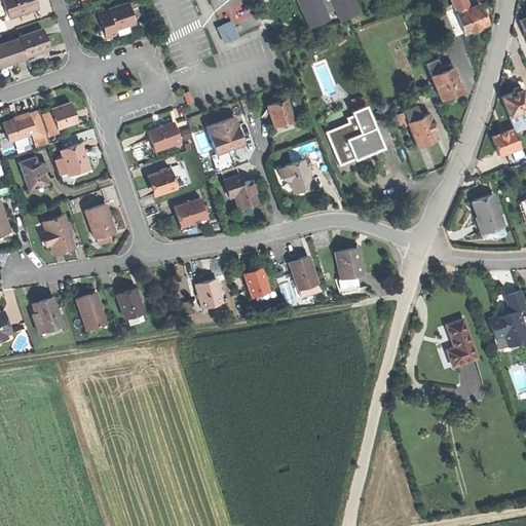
[(0,17),(8,15),(3,0),(0,1),(0,17)]
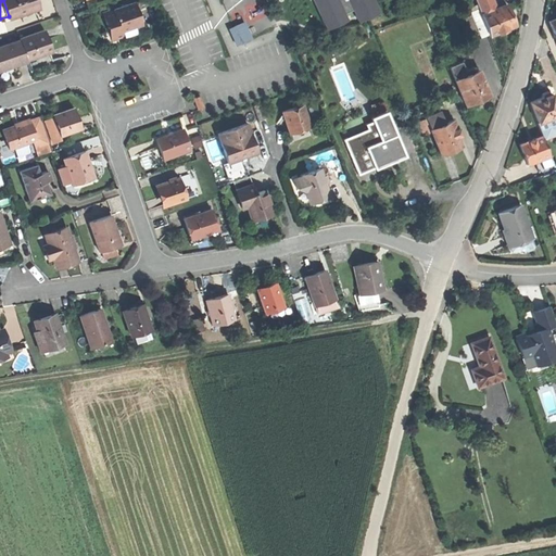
[(9,16),(10,19),(41,8),(38,0),(3,0),(9,16)]
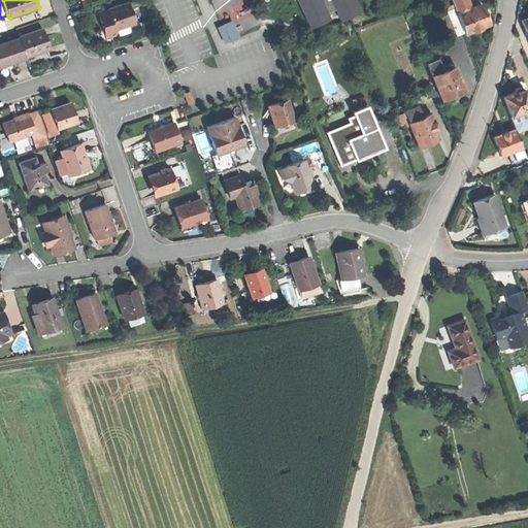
[(322,0),(298,0),(310,27),(330,19),(326,8),(322,0)]
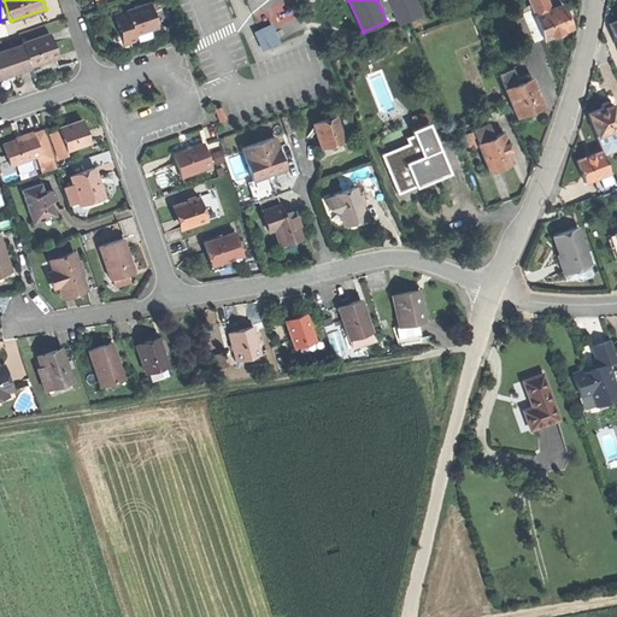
[(376,0),(381,10),(391,5),(388,0),(376,0)]
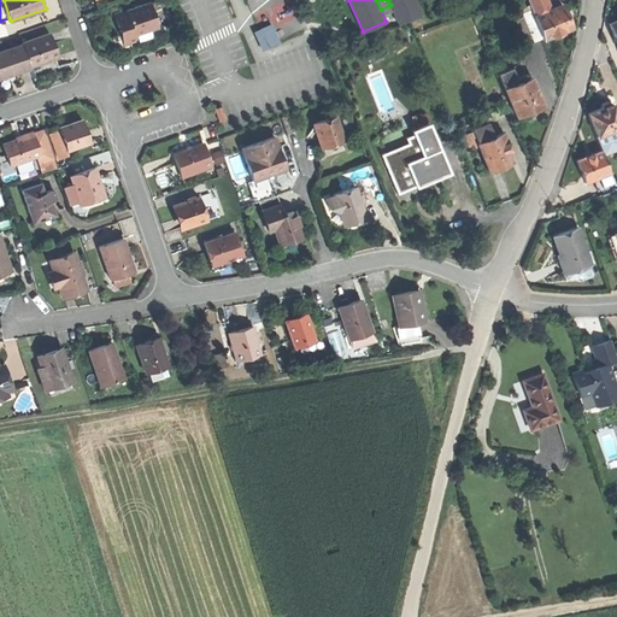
[(388,0),(391,5),(398,23),(421,12),(415,0),(388,0)]
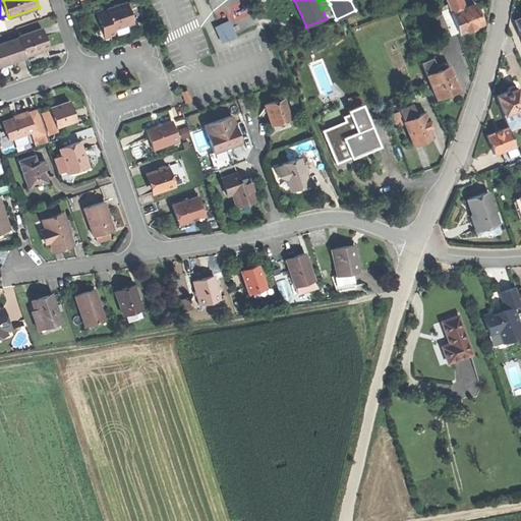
[(445,0),(449,8),(450,10),(458,6),(455,0),(445,0)]
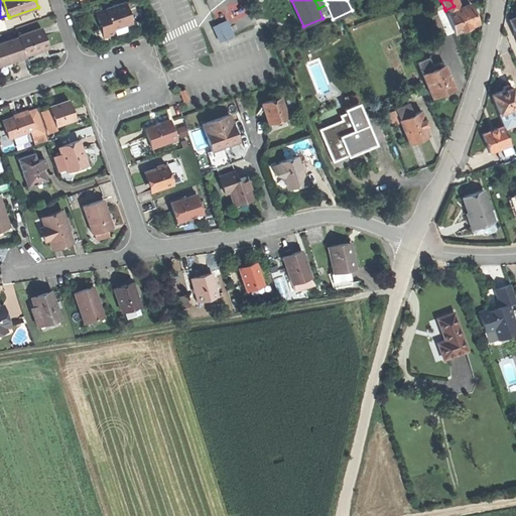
[(124,2),(96,12),(98,19),(99,23),(102,22),(106,33),(114,31),(112,24),(120,22),(124,24),(131,22),(124,2)]
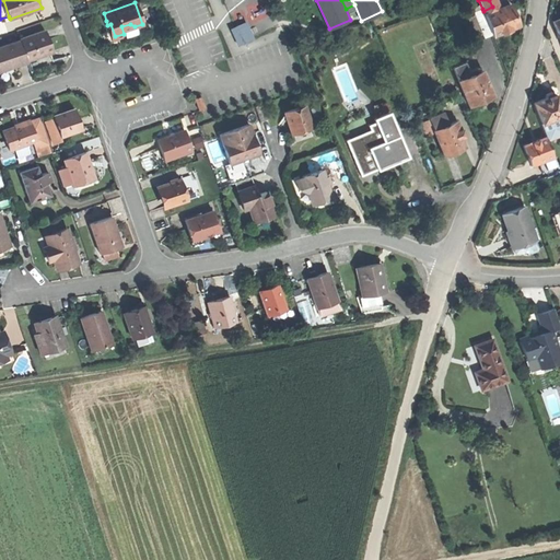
[(492,34),(493,36),(503,32),(509,30),(518,26),(511,6),(485,15),(488,21),(492,34)]
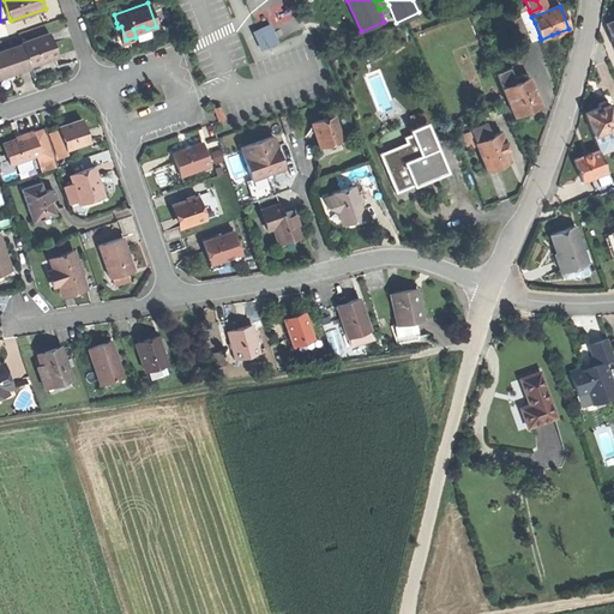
[(521,13),(525,26),(535,23),(531,17),(530,12),(529,10),(521,13)]
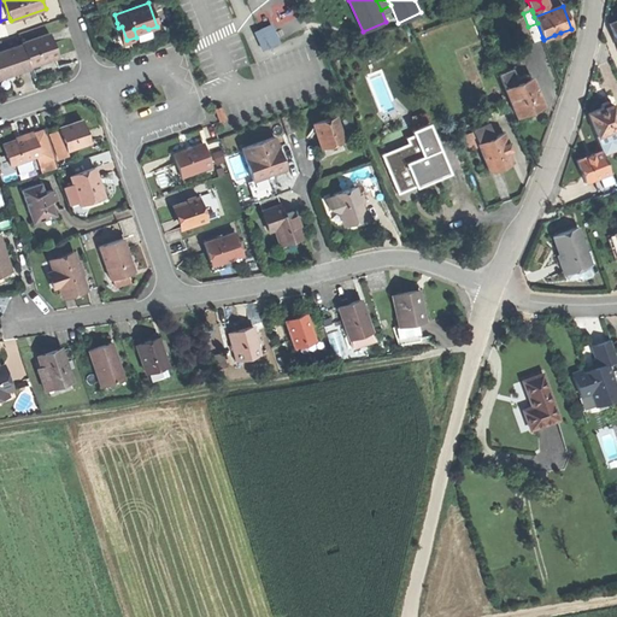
[(534,41),(542,37),(538,23),(528,27),(534,41)]
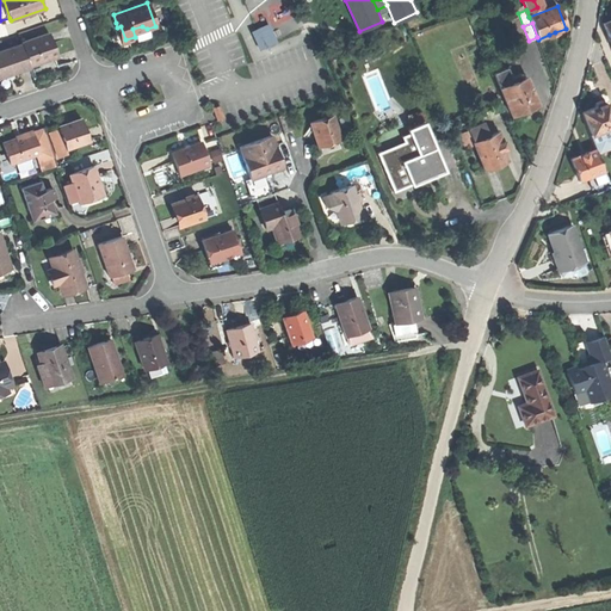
[(271,26),(258,32),(265,47),(277,42),(271,26)]
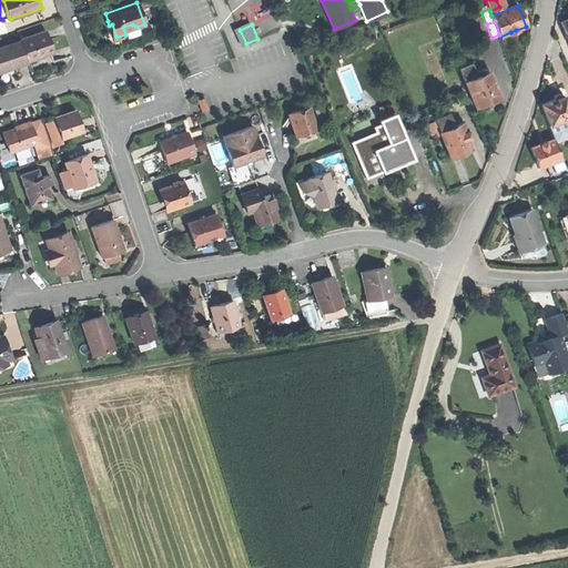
[(20,39),(21,40),(28,61),(51,53),(54,52),(46,30),(20,39)]
